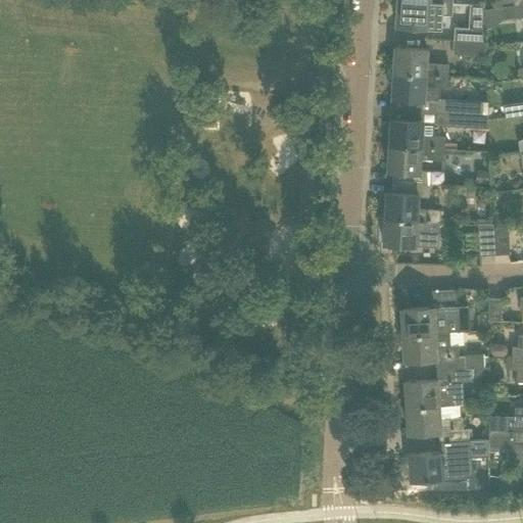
[(428,28),(442,29),(443,14),(452,14),(453,3),(398,0),(396,27),(428,29),(428,28)]
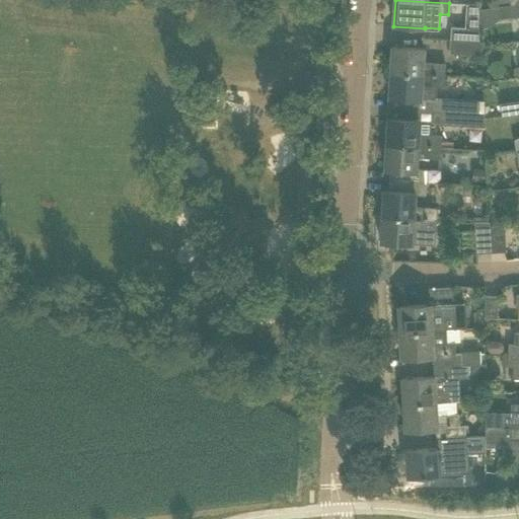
[(518,3),(511,5),(499,7),(500,18),(514,16),(518,22),(518,3)]
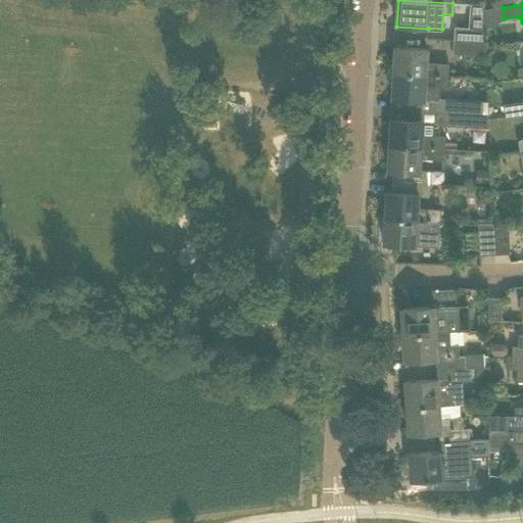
[(485,43),(485,30),(455,28),(455,41),(485,43)]
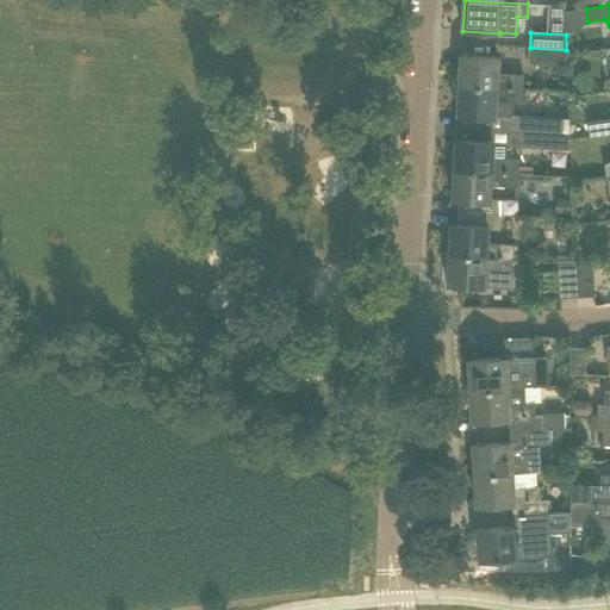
[(530,48),(529,63),(567,66),(566,50),(530,48)]
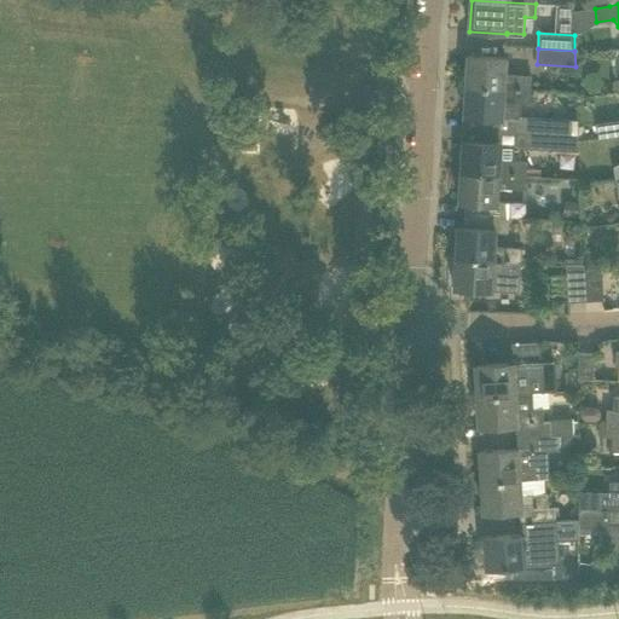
[(466,86),(530,90),(531,76),(504,75),(505,57),(468,56),(466,86)]
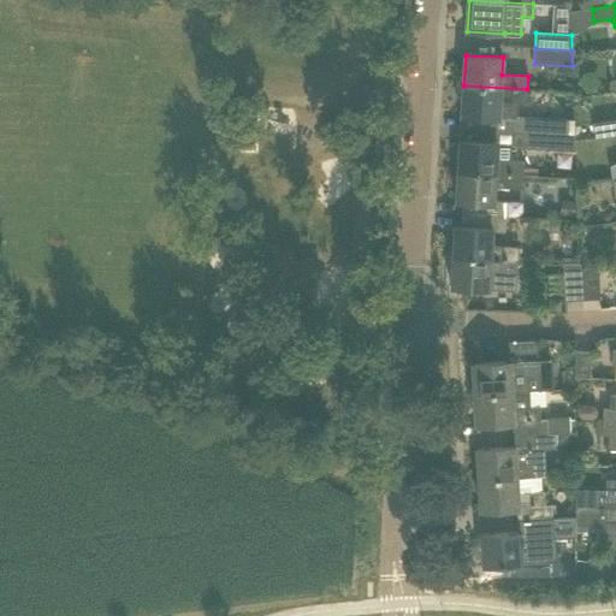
[(517,117),(519,104),(527,104),(527,89),(463,86),(462,117),(474,117),(474,129),(551,134),(568,135),(569,119),(517,117)]
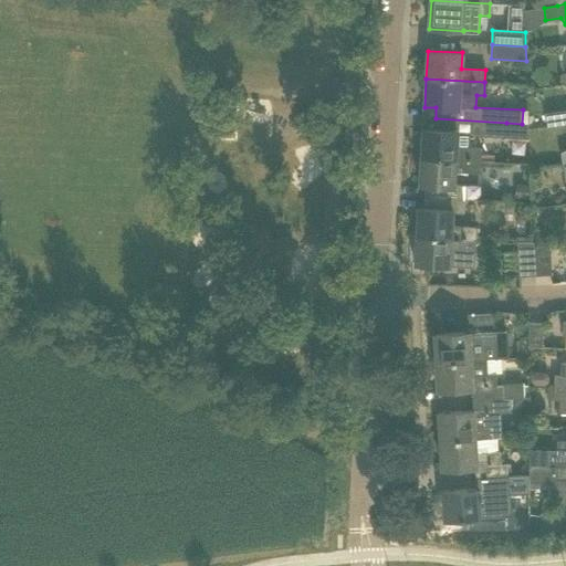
[(421,157),(480,160),(481,148),(457,147),(457,134),(505,137),(506,123),(436,118),(435,129),(423,129),(421,157)]
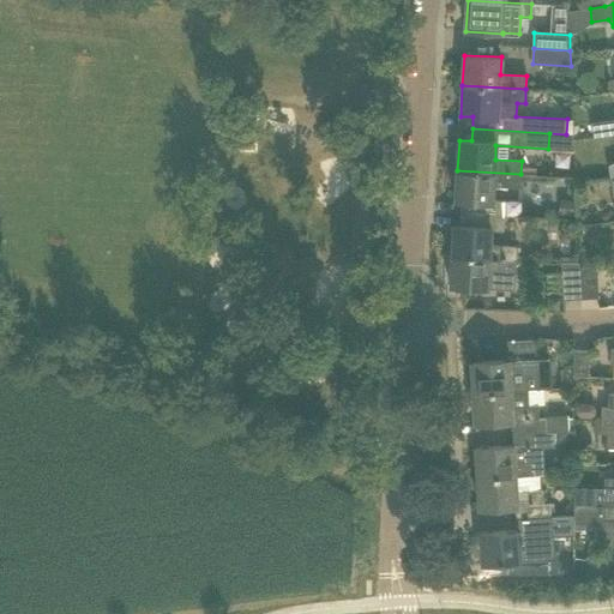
[(468,214),(505,217),(506,202),(493,200),(493,187),(521,188),(521,174),(457,170),(456,202),(469,202),(468,214)]
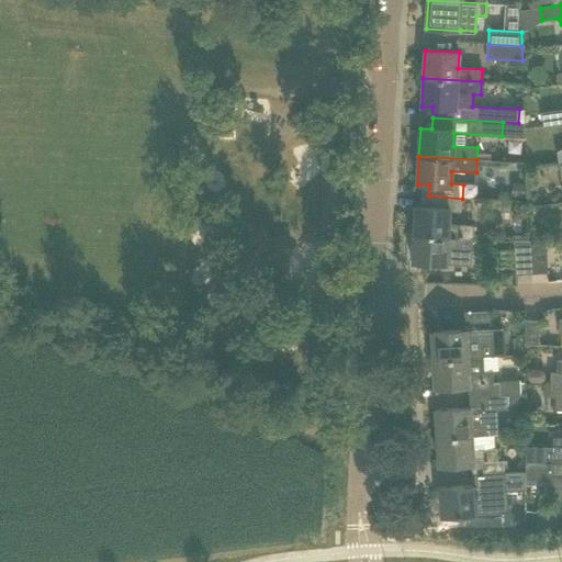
[(513,183),(513,198),(524,199),(525,183),(513,183)]
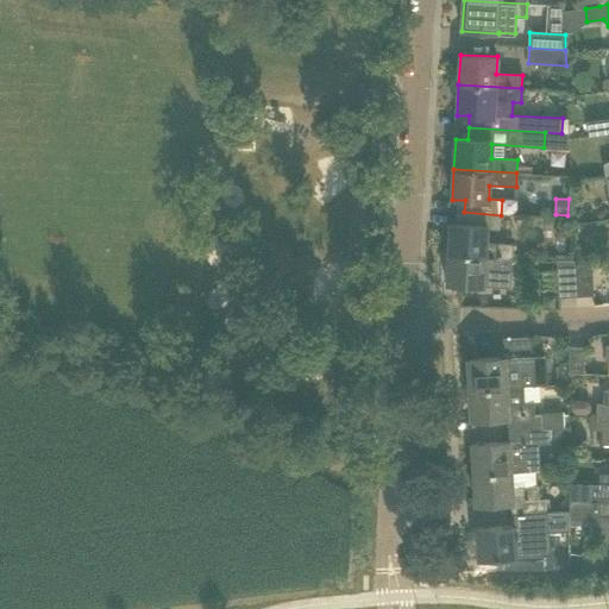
[(485,243),(487,228),(500,231),(501,215),(464,212),(464,224),(450,224),(449,253),(512,258),(513,244),(485,243)]
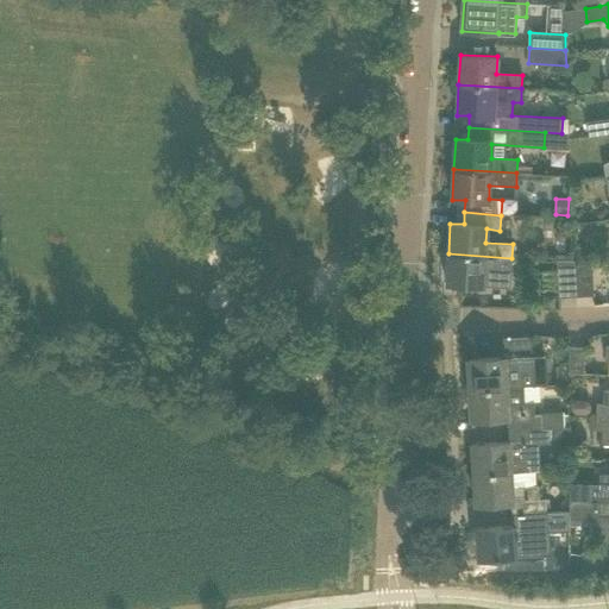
[(483,286),(509,288),(510,271),(512,258),(449,253),(446,284),(483,286)]
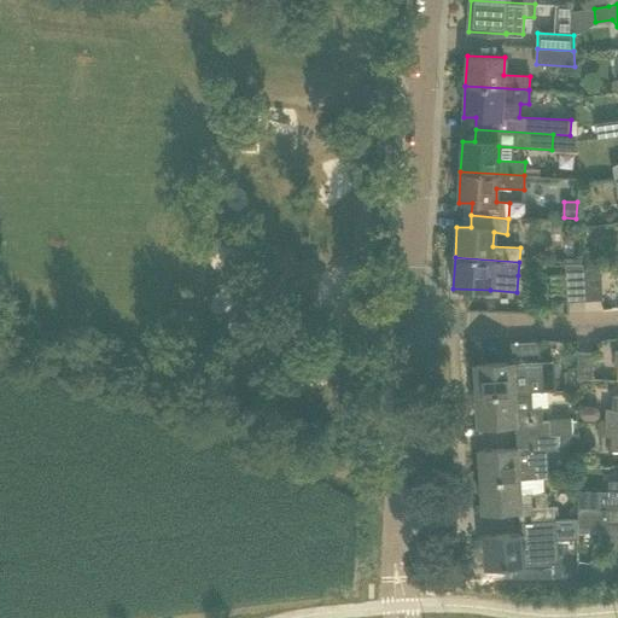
[(566,295),(584,293),(582,270),(582,261),(565,260),(566,295)]
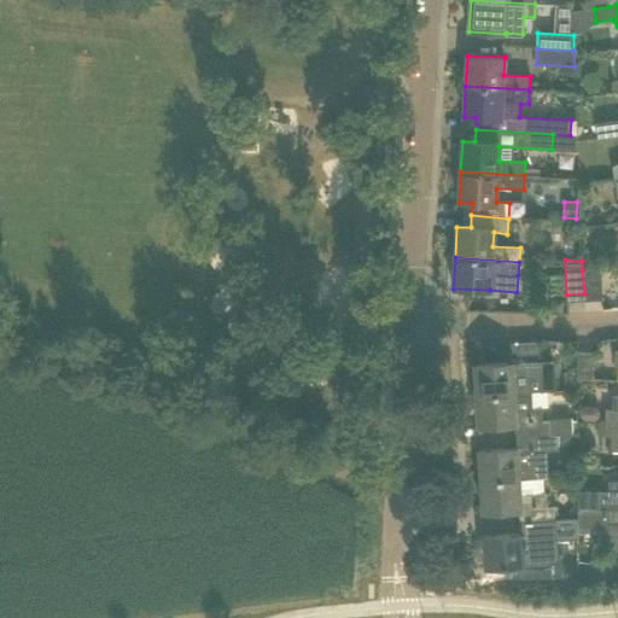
[(584,301),(602,299),(600,269),(582,270),(584,293),(584,301)]
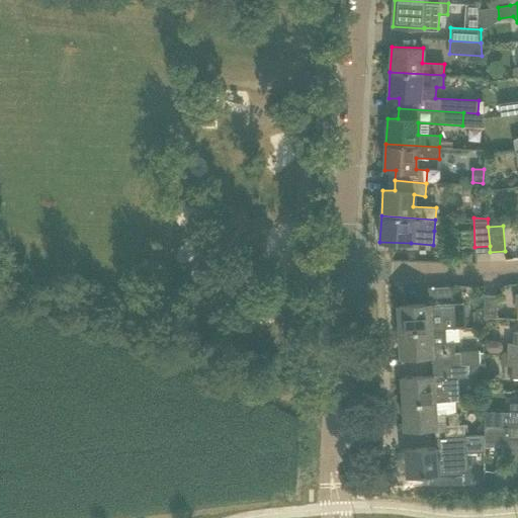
[(451,296),(451,287),(440,287),(440,297),(451,296)]
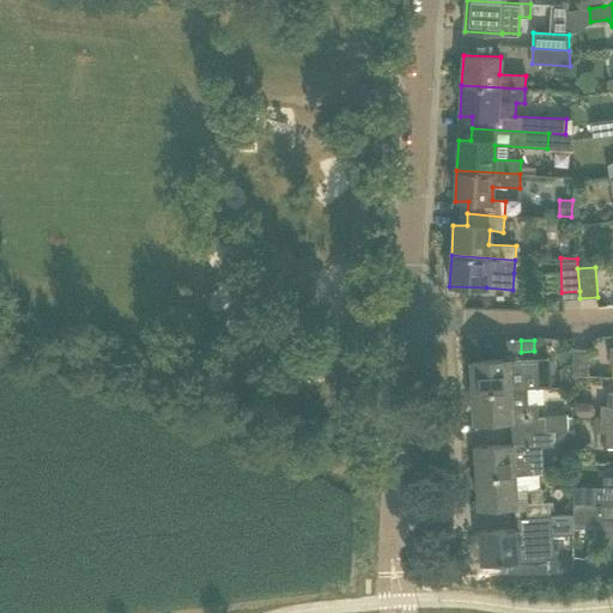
[(589,350),(574,350),(572,376),(588,376),(589,350)]
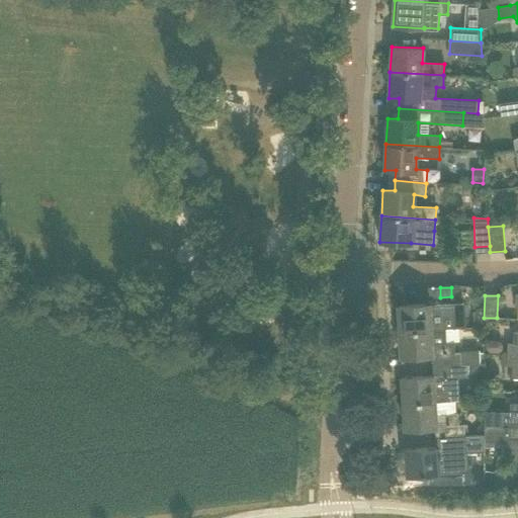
[(398,306),(399,332),(444,329),(444,317),(453,316),(452,304),(429,305),(429,304),(398,306)]
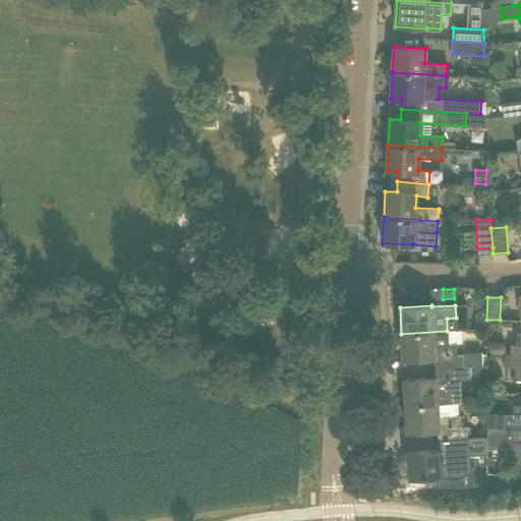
[(402,359),(435,357),(436,367),(463,366),(463,355),(457,355),(457,343),(449,344),(448,331),(447,331),(401,334),(402,359)]
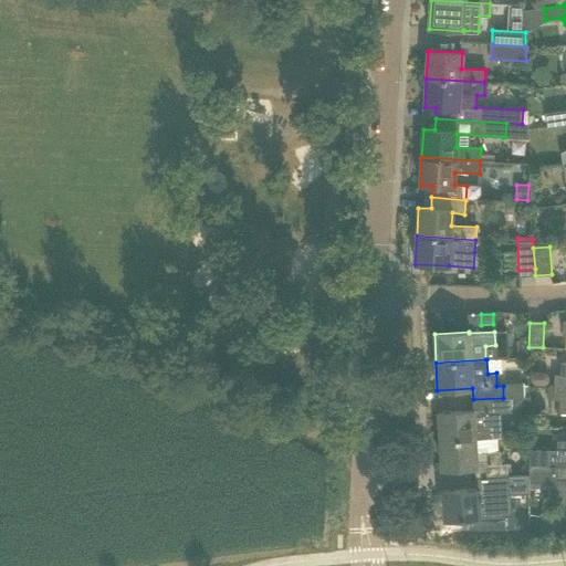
[(565,363),(562,363),(562,376),(556,376),(555,389),(565,389),(565,363)]
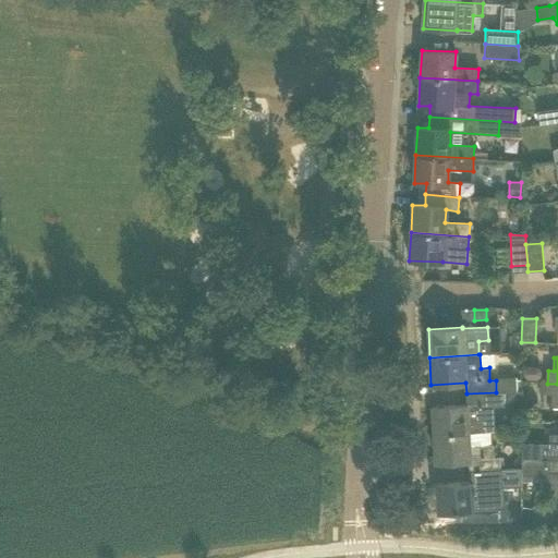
[(547,393),(553,395),(552,408),(557,407),(557,384),(547,384),(547,393)]
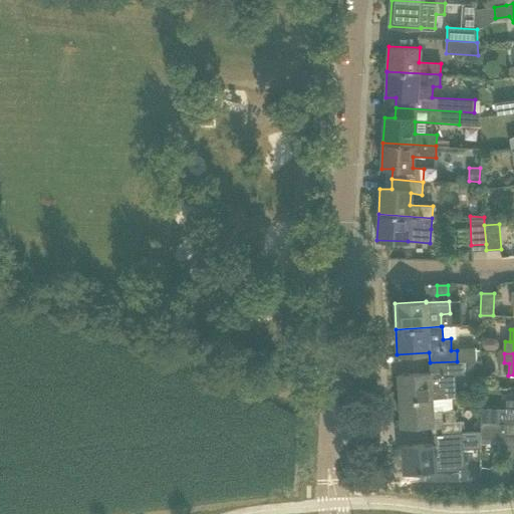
[(400,400),(431,399),(443,398),(443,384),(453,383),(452,373),(458,372),(457,361),(430,362),(430,372),(399,374),(400,400)]
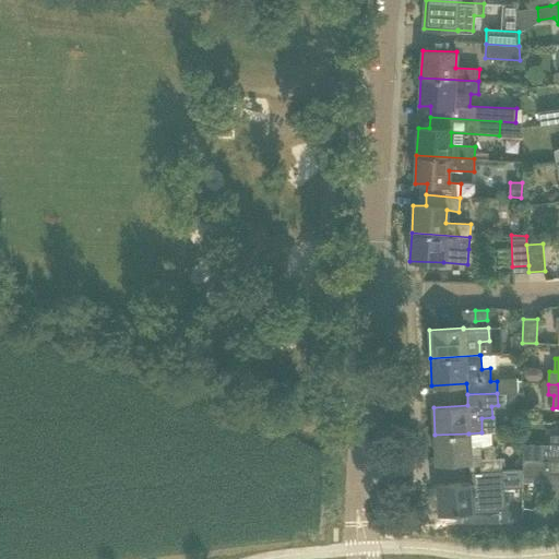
[(508,395),(508,406),(516,406),(516,395),(508,395)]
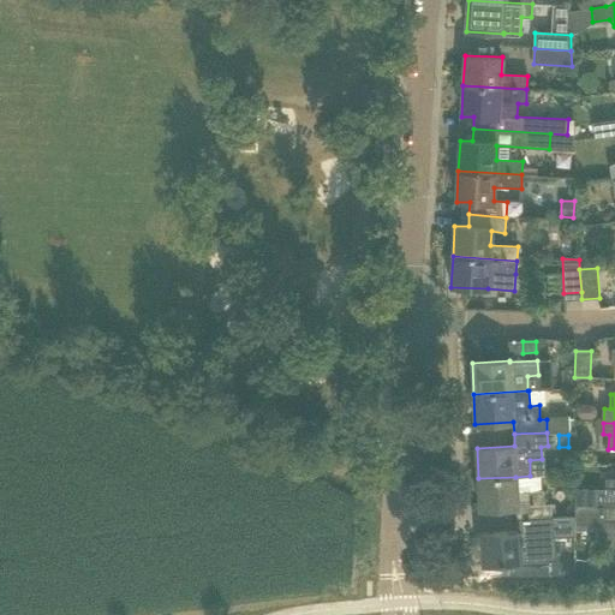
[(517,508),(518,520),(551,518),(551,505),(544,505),(543,490),(517,493),(515,477),(478,478),(479,509),(517,508)]
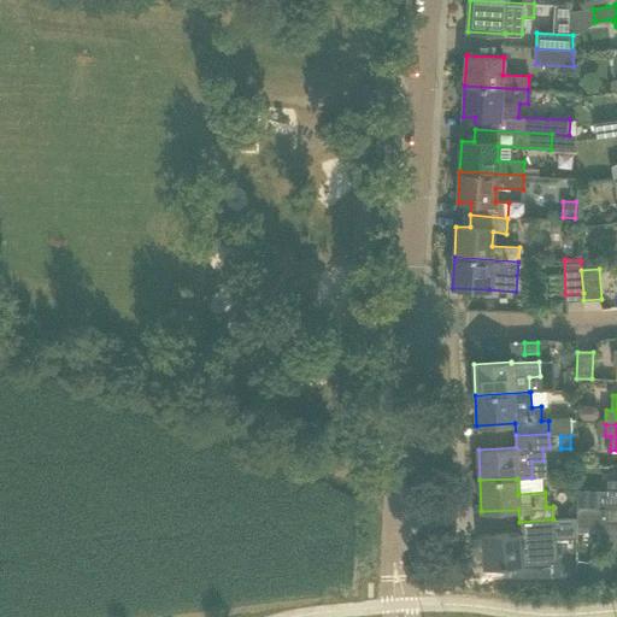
[(616,481),(609,481),(607,495),(600,495),(599,509),(605,509),(616,509),(616,481)]
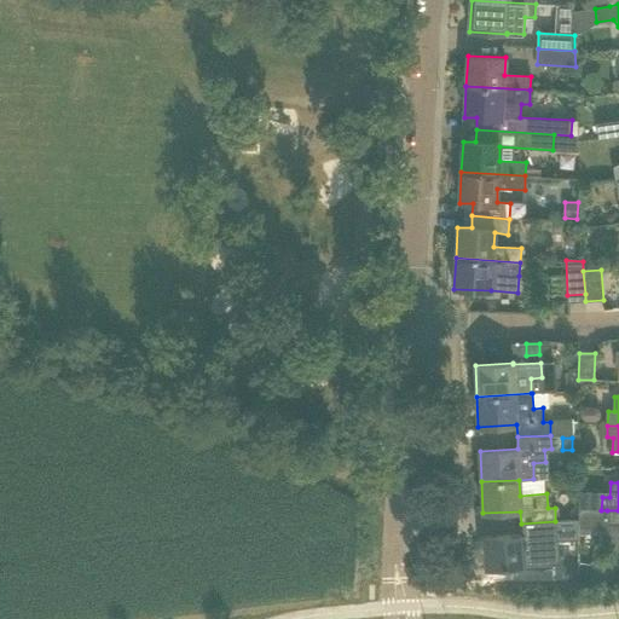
[(618,510),(607,510),(606,522),(618,522),(617,539),(605,538),(603,553),(618,553),(618,510)]
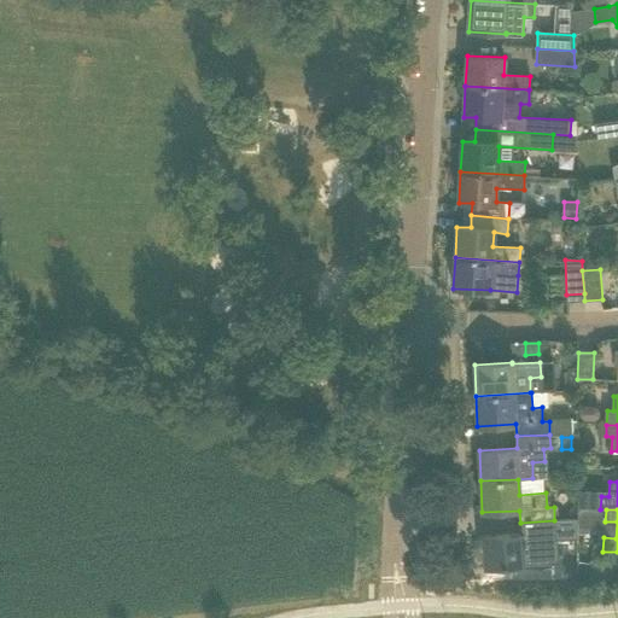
[(555,534),(554,520),(520,523),(522,534),(522,536),(555,534)]
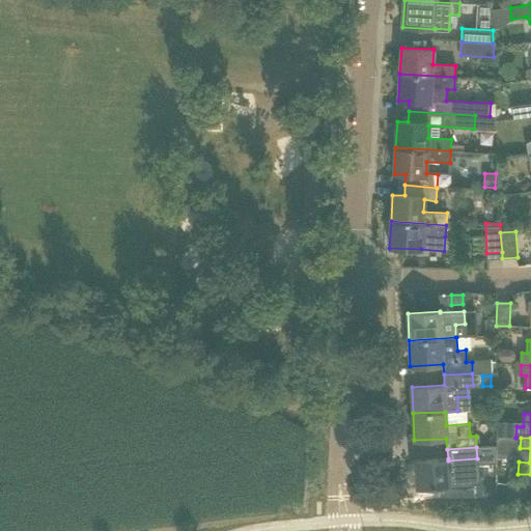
[(449,472),(448,460),(448,458),(416,460),(417,487),(450,485),(449,484),(474,483),(474,471),(449,472)]
